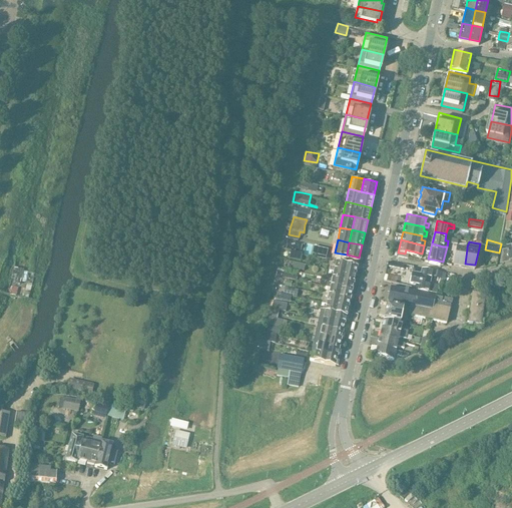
[(458,244),(455,262),(465,264),(467,248),(467,246),(463,245),(458,244)]
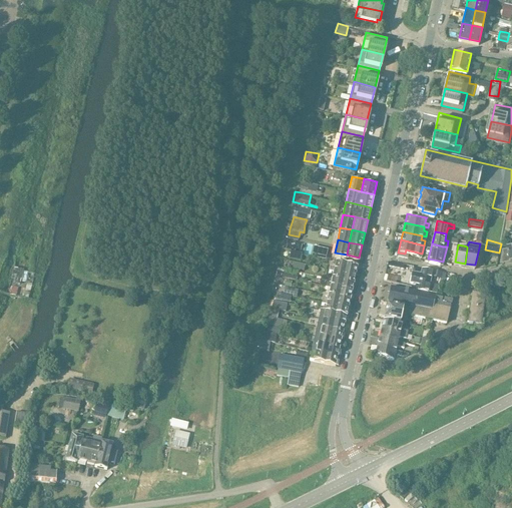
[(287,245),(284,256),(290,257),(291,255),(305,258),(305,257),(306,257),(307,250),(287,245)]
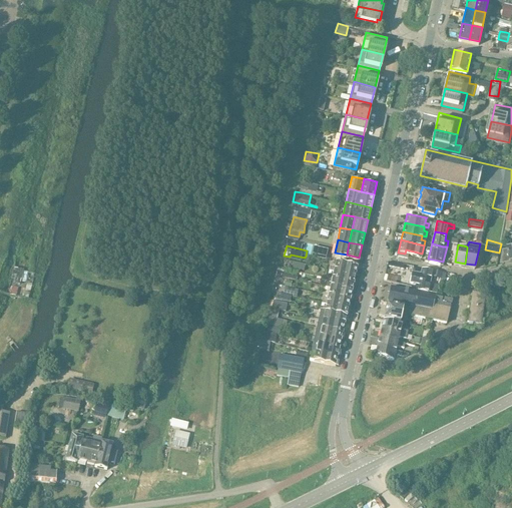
[(510,259),(508,245),(503,246),(501,261),(510,259)]
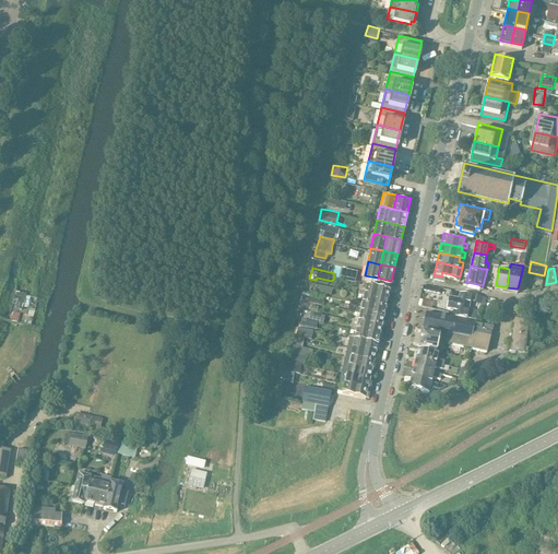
[(335,285),(310,280),(309,284),(322,287),(321,290),(334,292),(335,285)]
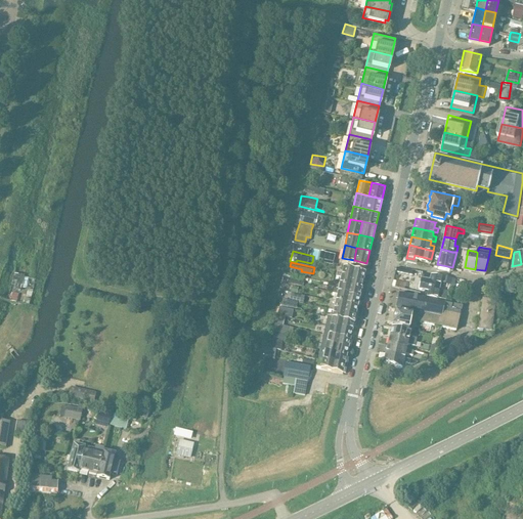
[(338,269),(337,271),(352,275),(354,267),(343,264),(342,270),(338,269)]
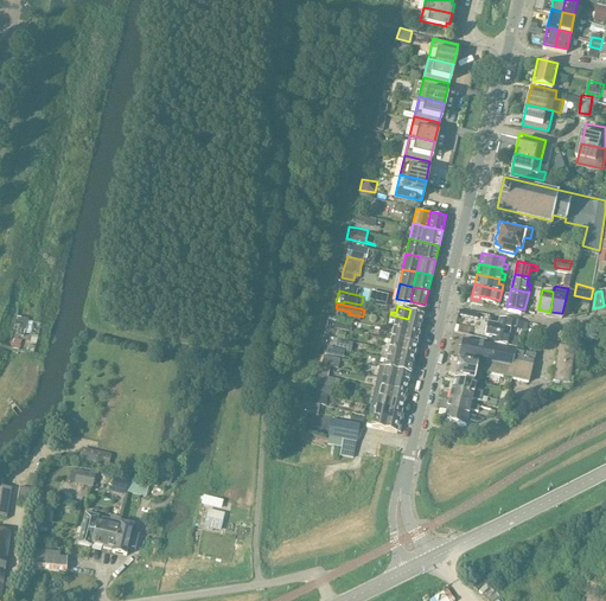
[(423,312),(410,309),(408,319),(421,321),(423,312)]
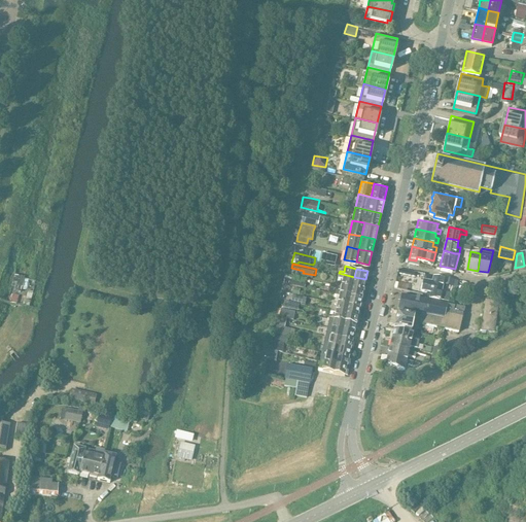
[(440,297),(443,283),(444,275),(434,273),(425,271),(424,277),(422,286),(431,288),(430,294),(440,297)]
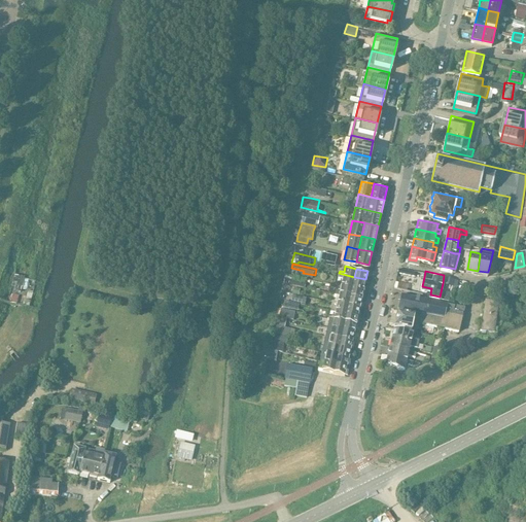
[(343,277),(341,282),(352,285),(354,277),(339,273),(338,276),(343,277)]
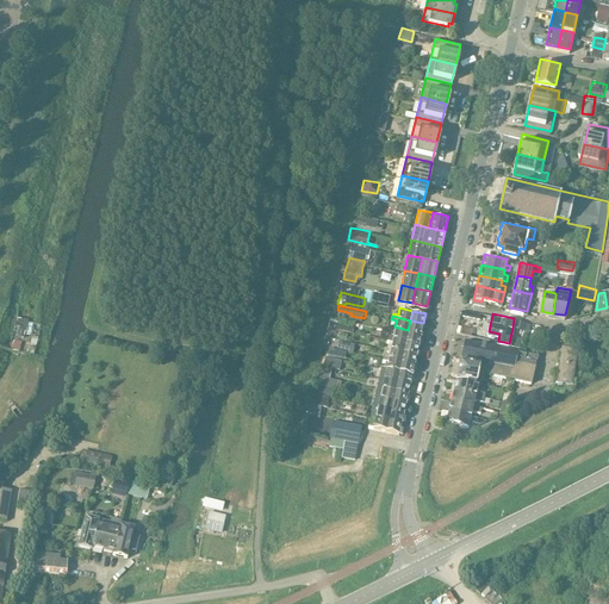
[(423,323),(410,321),(408,330),(421,332),(423,323)]
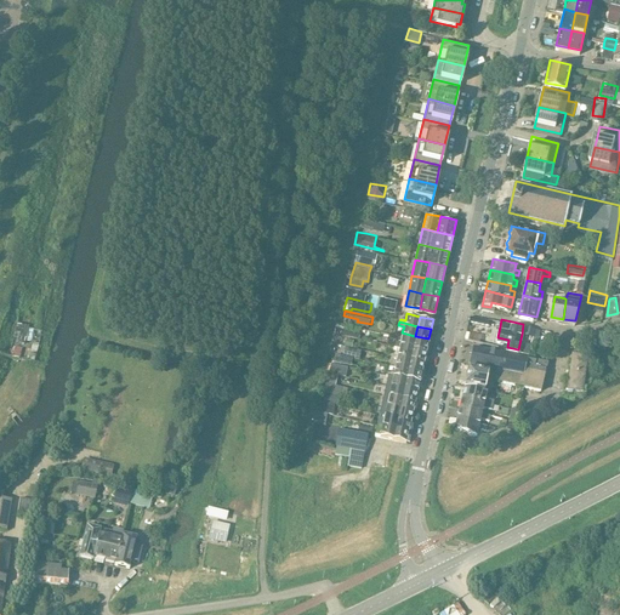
[(396,339),(394,342),(414,346),(415,336),(402,332),(400,340),(396,339)]
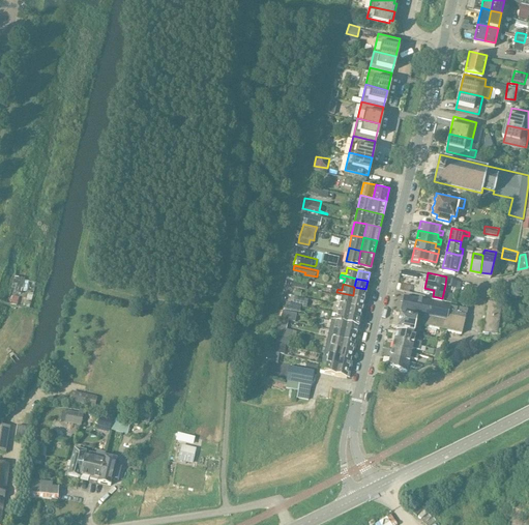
[(365,289),(354,287),(353,295),(363,298),(365,289)]
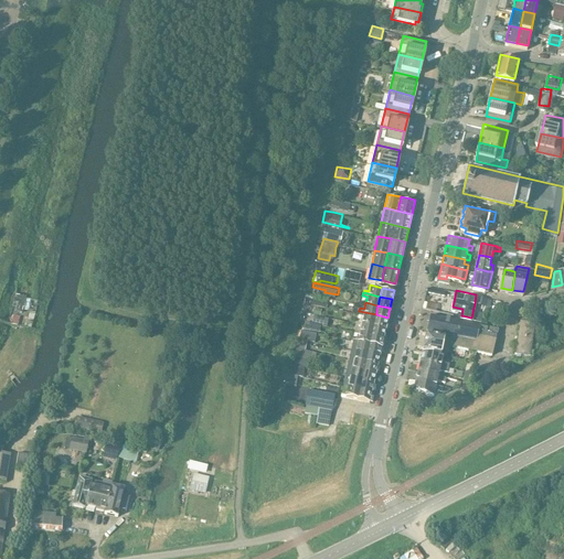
[(315,311),(312,320),(323,322),(326,313),(315,311)]
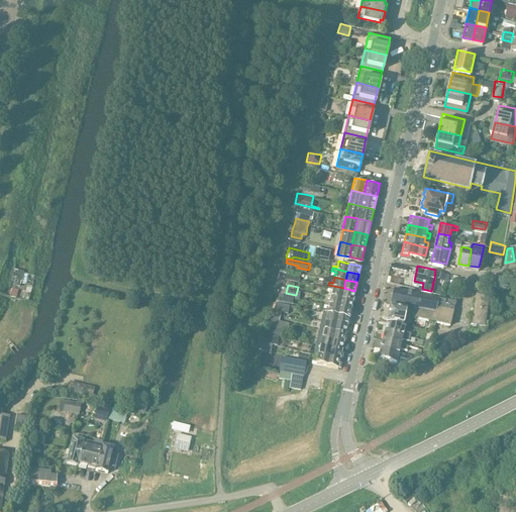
[(332,288),(331,294),(342,296),(344,288),(328,285),(328,287),(332,288)]
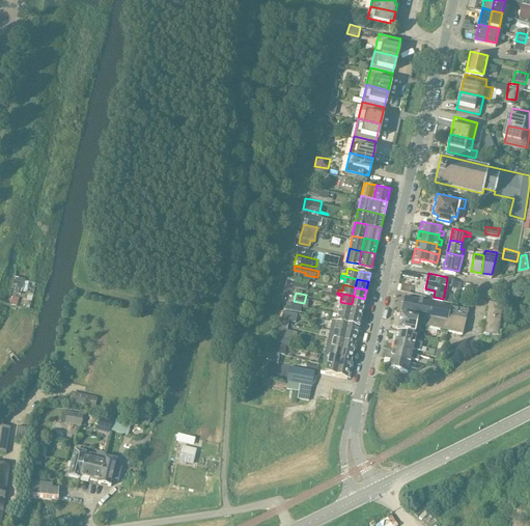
[(449,312),(451,303),(406,293),(401,308),(424,313),(447,319),(449,312)]
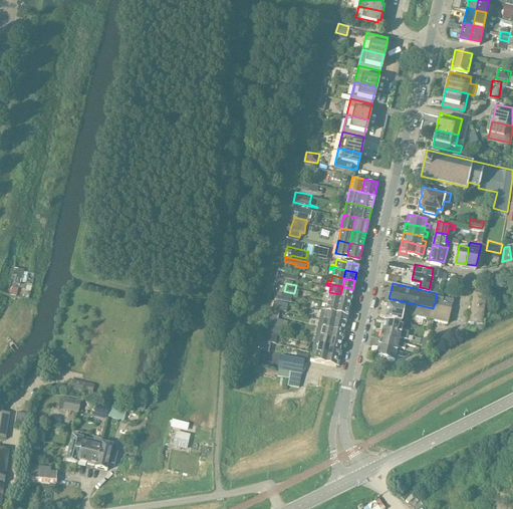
[(487,290),(483,290),(484,285),(479,284),(478,289),(473,288),(469,318),(482,320),(487,290)]
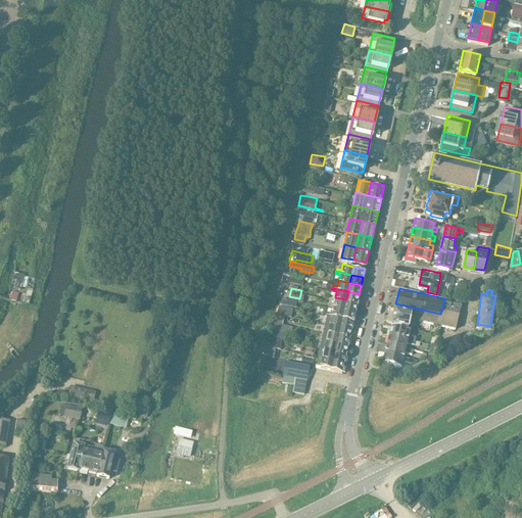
[(359,294),(348,291),(346,299),(358,302),(359,294)]
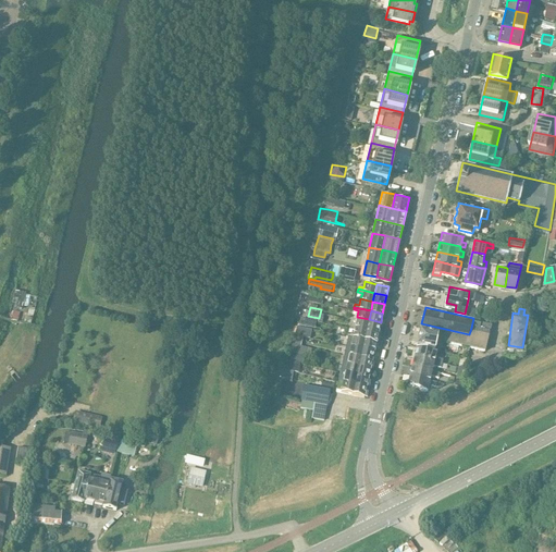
[(350,321),(350,324),(367,329),(369,319),(357,317),(355,322),(350,321)]
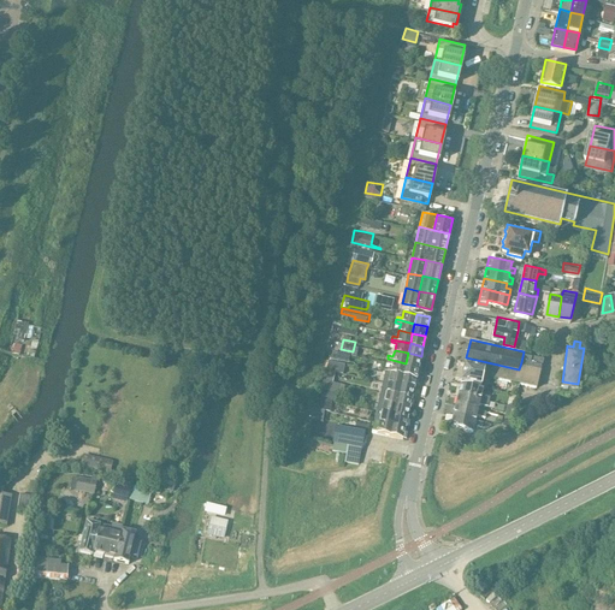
[(532,354),(524,351),(521,362),(540,367),(542,362),(543,363),(544,355),(532,353),(532,354)]
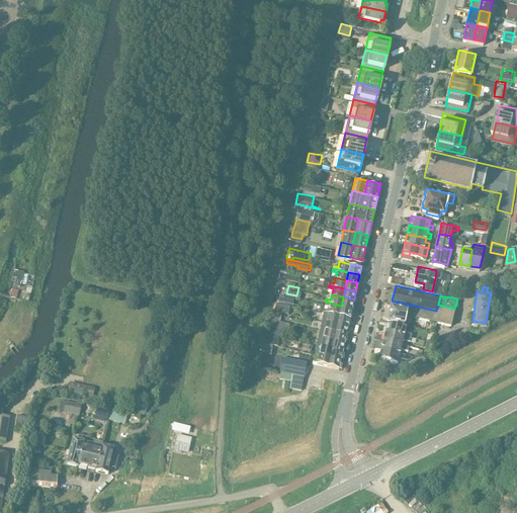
[(354,300),(343,296),(341,306),(352,308),(354,300)]
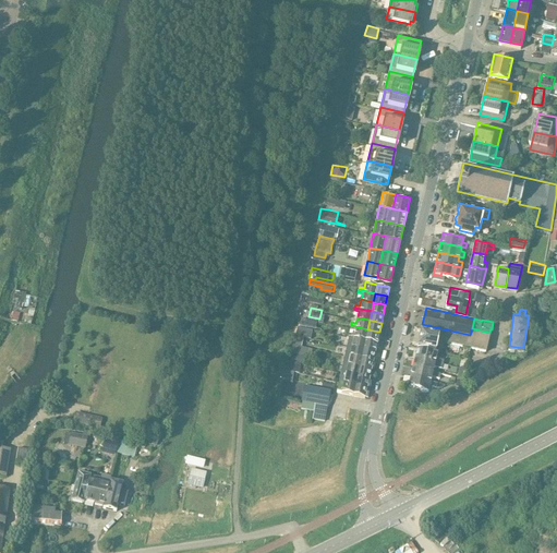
[(306,327),(297,325),(295,332),(304,334),(306,327)]
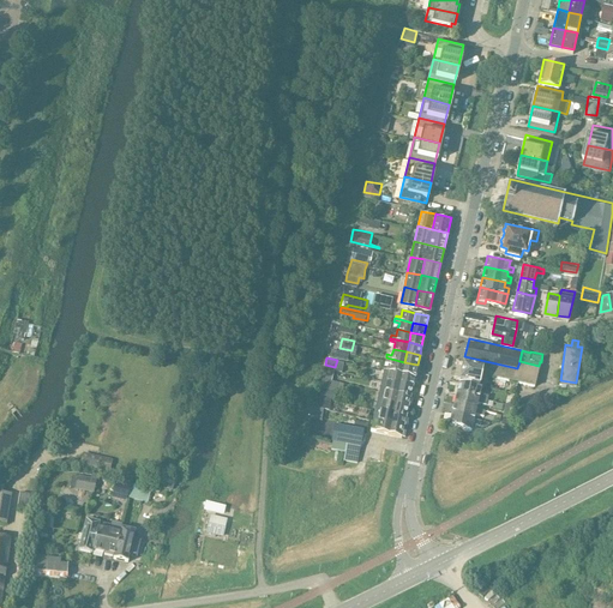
[(390,361),(389,368),(402,372),(404,362),(386,357),(385,360),(390,361)]
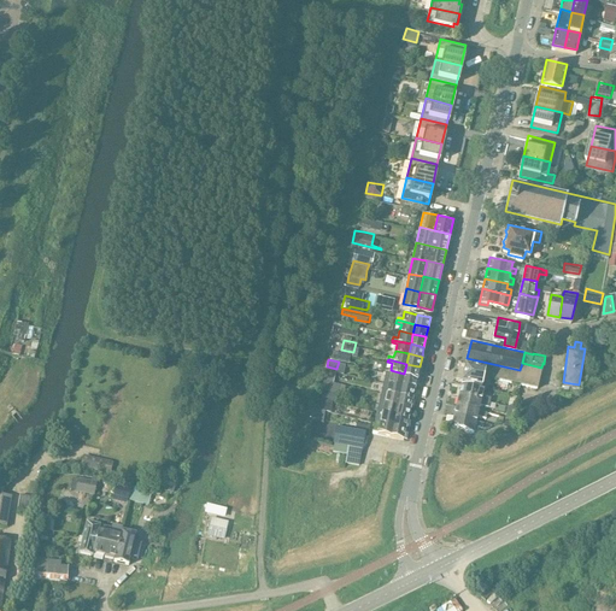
[(486,366),(467,362),(462,380),(482,385),(486,366)]
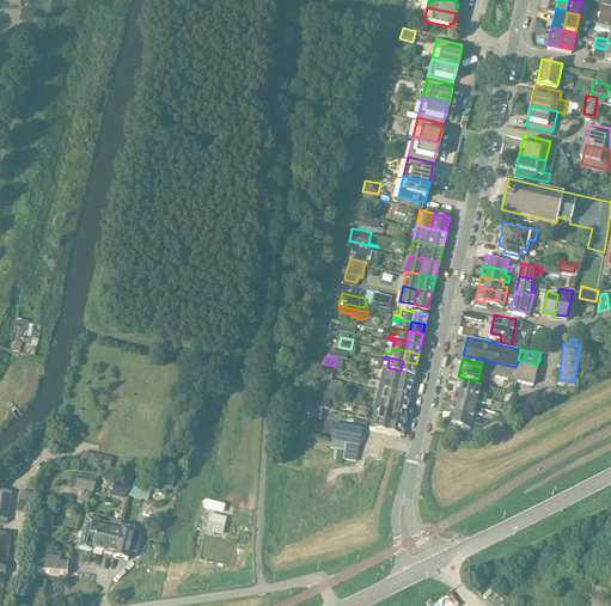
[(533,381),(537,365),(518,360),(515,367),(489,361),(487,371),(533,381)]
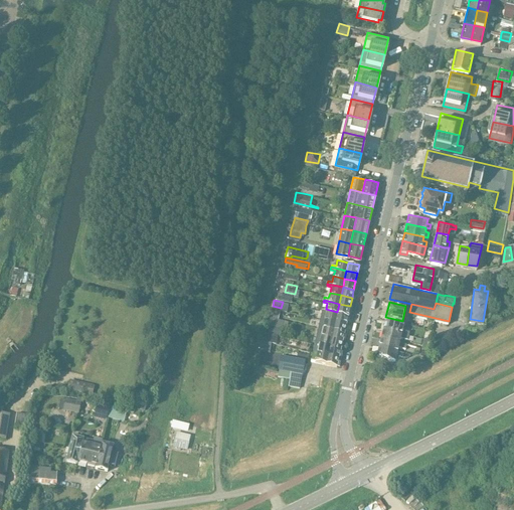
[(350,306),(339,304),(337,312),(348,314),(350,306)]
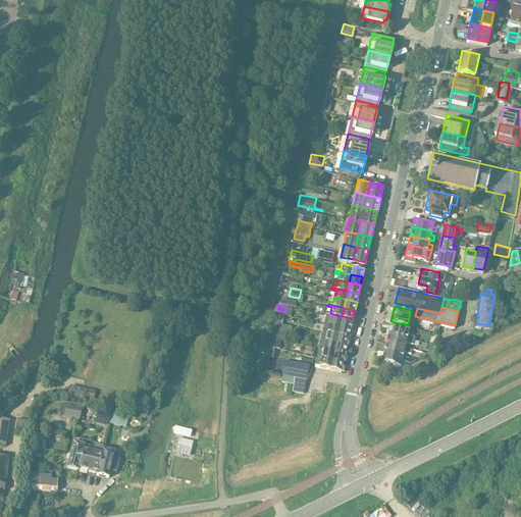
[(353,318),(342,316),(330,313),(329,318),(325,317),(324,320),(351,326),(353,318)]
